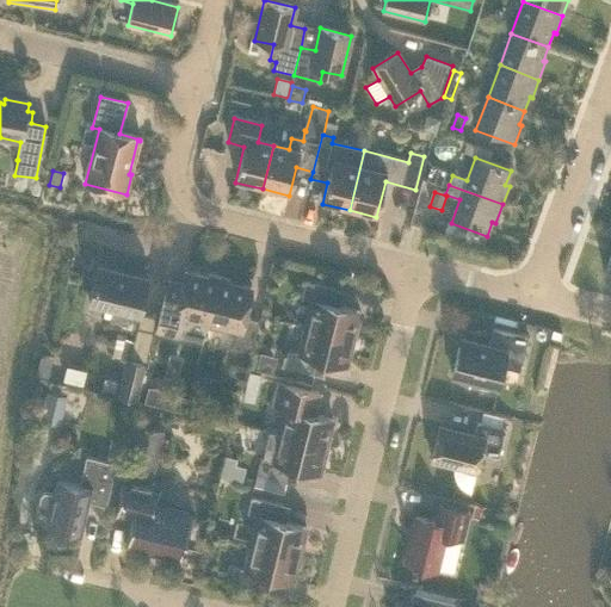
[(134,333),(137,317),(139,317),(148,283),(98,271),(90,305),(113,311),(109,326),(134,333)]
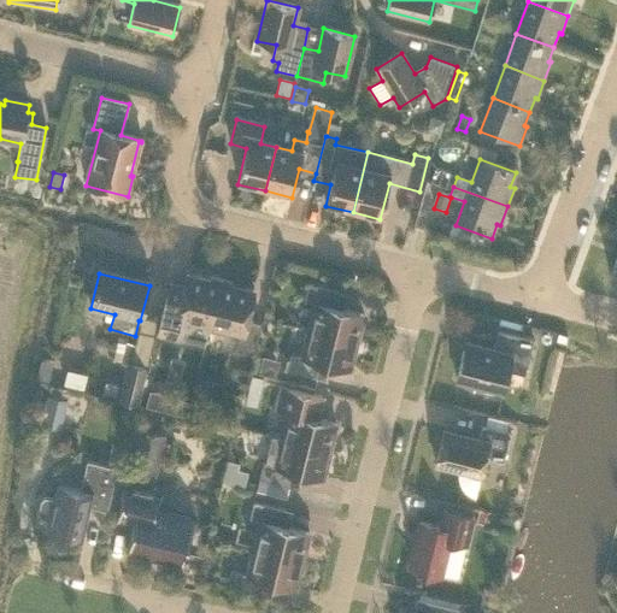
[(170,286),(158,336),(175,340),(205,347),(210,329),(221,284),(222,282),(211,280),(211,282),(187,276),(184,288),(170,286)]
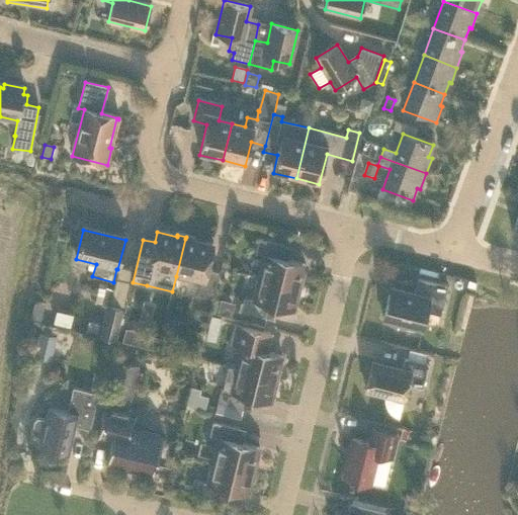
[(185,239),(176,276),(201,282),(198,295),(212,299),(220,274),(207,271),(213,246),(185,239)]
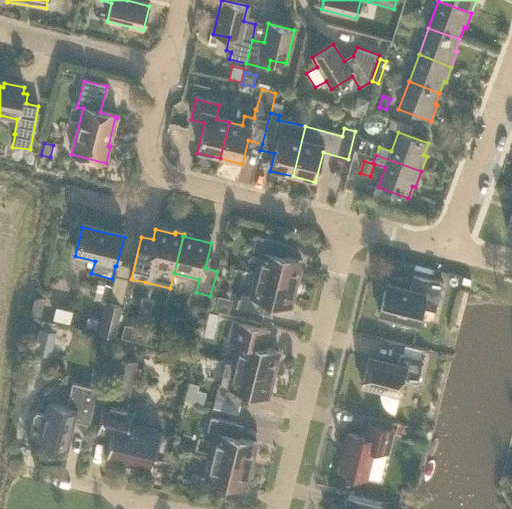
[(302,263),(281,257),(279,254),(281,243),(256,237),(252,251),(262,253),(256,275),(296,285),(302,263)]
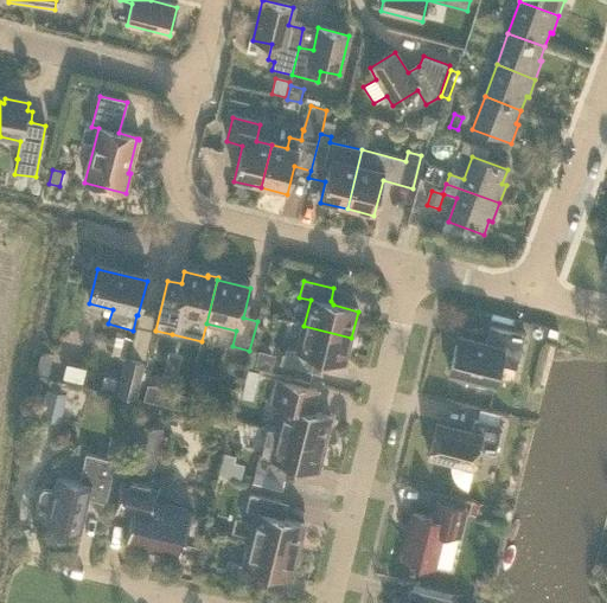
[(315,360),(319,358),(344,365),(351,338),(304,326),(298,352),(286,350),(282,366),(313,373),(315,360)]
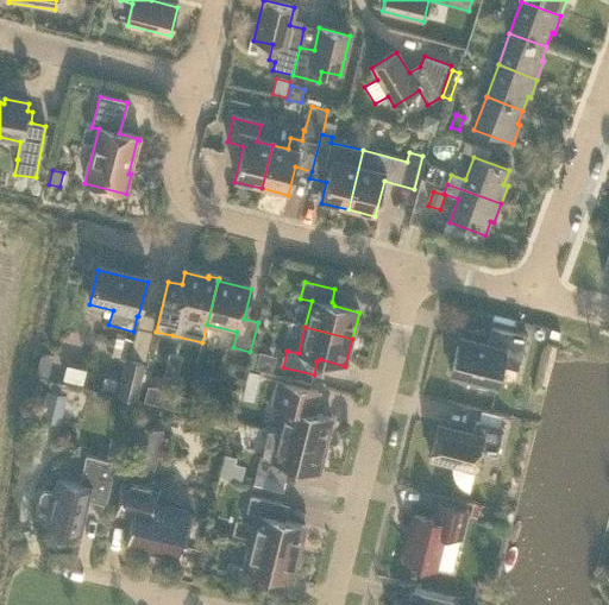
[(496,389),(502,367),(518,372),(527,338),(491,328),(487,348),(459,341),(451,377),(496,389)]
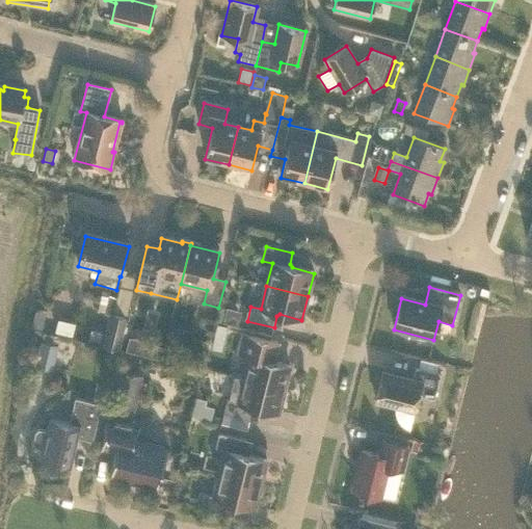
[(102,296),(98,313),(100,313),(110,315),(110,314),(113,314),(114,313),(117,299),(102,296)]
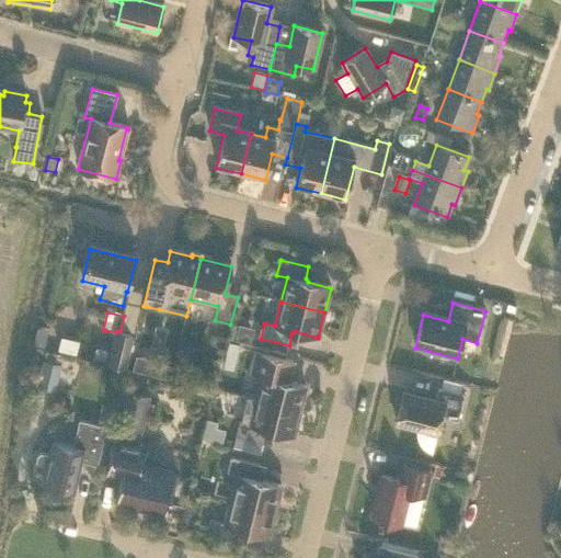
[(116,332),(107,366),(126,371),(134,334),(119,331),(116,331),(116,332)]
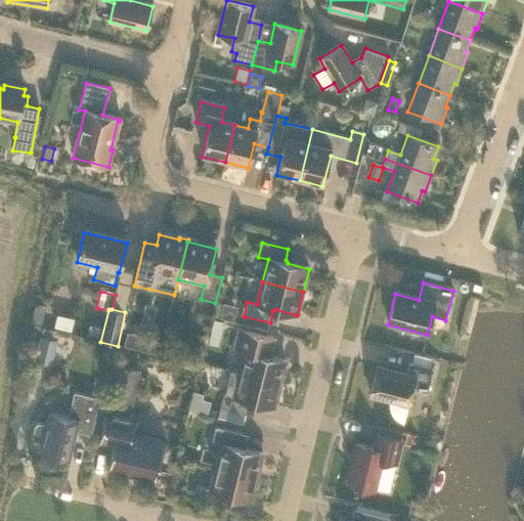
[(270,357),(275,337),(237,329),(238,326),(228,322),(226,335),(238,338),(235,349),(245,351),(239,374),(239,375),(279,385),(286,361),(270,357)]
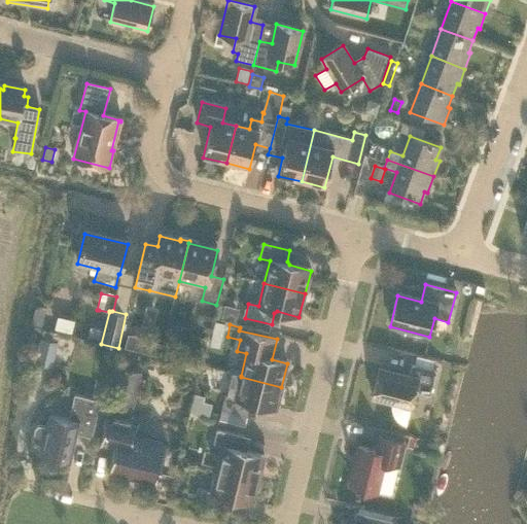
[(91,327),(88,338),(100,341),(102,330),(91,327)]
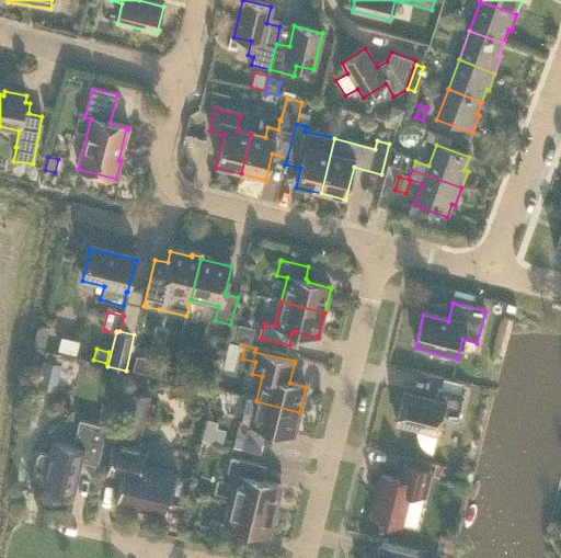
[(43,360),(36,386),(56,390),(61,365),(59,364),(61,355),(46,352),(44,361),(43,360)]
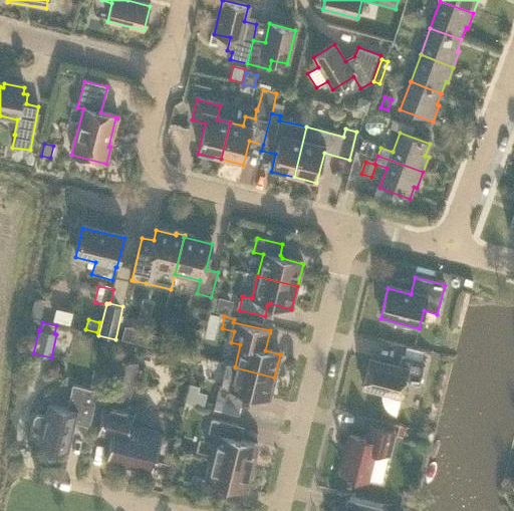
[(181,325),(176,346),(192,350),(198,330),(181,325)]
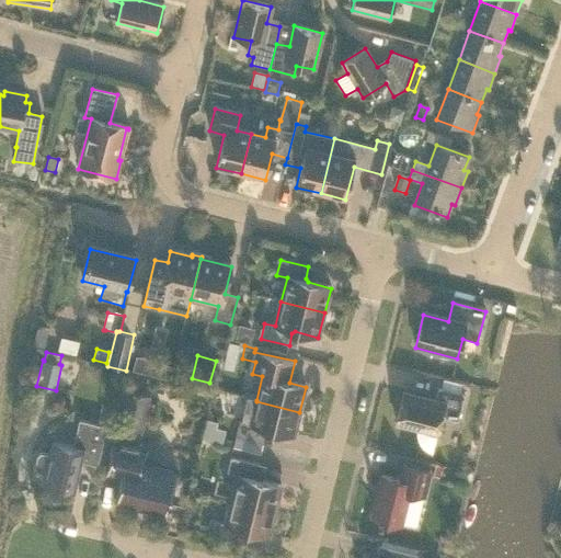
[(169,378),(172,367),(158,364),(156,375),(169,378)]
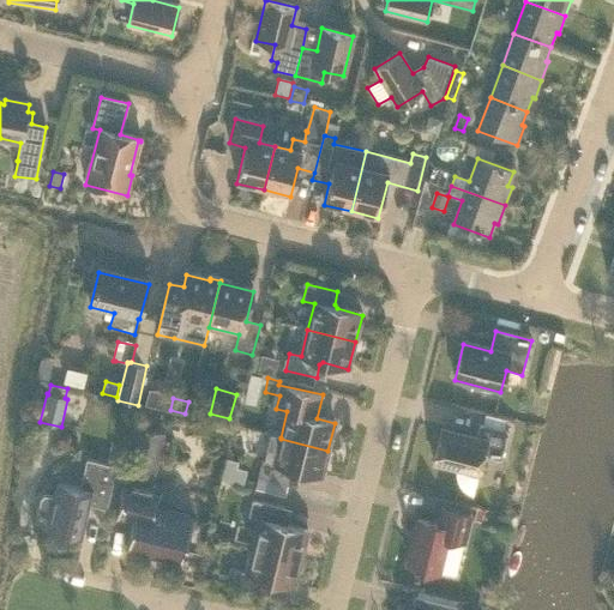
[(441,432),(433,463),(479,475),(483,457),(501,461),(509,433),(480,426),(476,441),(441,432)]
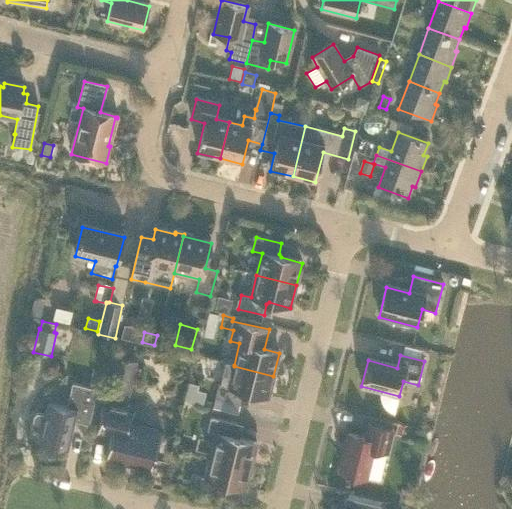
[(220,386),(219,385),(215,399),(241,405),(244,395),(247,393),(268,398),(273,376),(234,366),(234,365),(225,363),(220,386)]
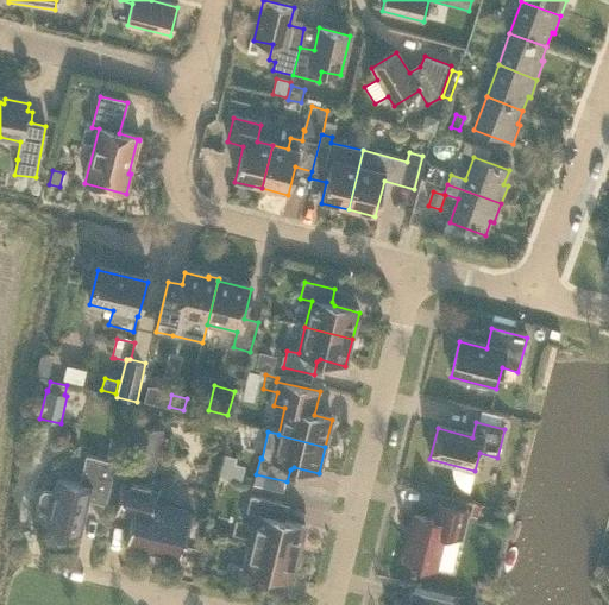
[(135,433),(127,466),(155,472),(162,439),(135,433)]
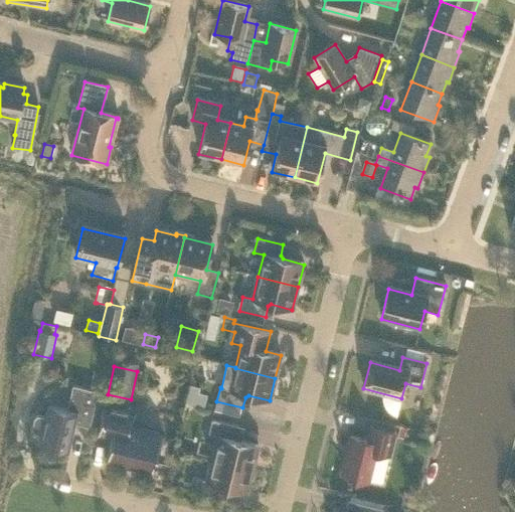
[(67,453),(74,424),(90,429),(98,393),(73,387),(67,410),(49,406),(46,418),(37,416),(34,420),(32,429),(34,433),(42,435),(40,446),(67,453)]
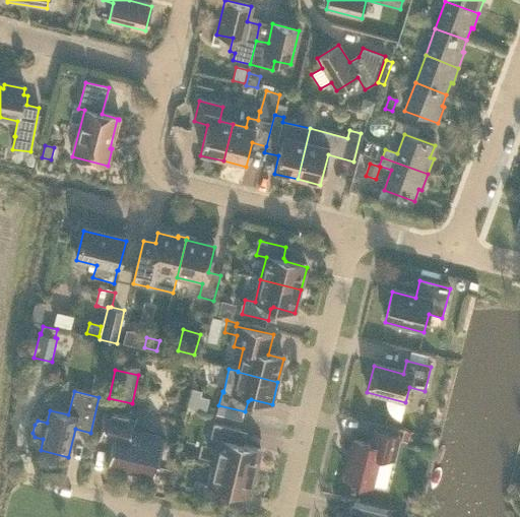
[(190,395),(187,407),(206,412),(209,400),(190,395)]
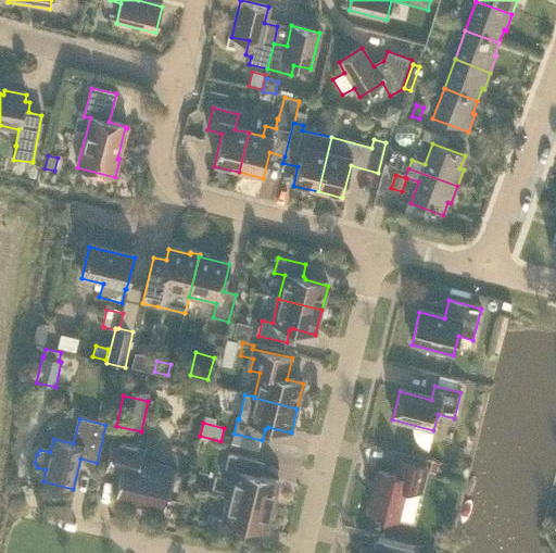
[(114,499),(165,511),(167,502),(168,503),(169,498),(168,498),(175,470),(140,462),(146,441),(114,434),(105,469),(121,474),(114,499)]
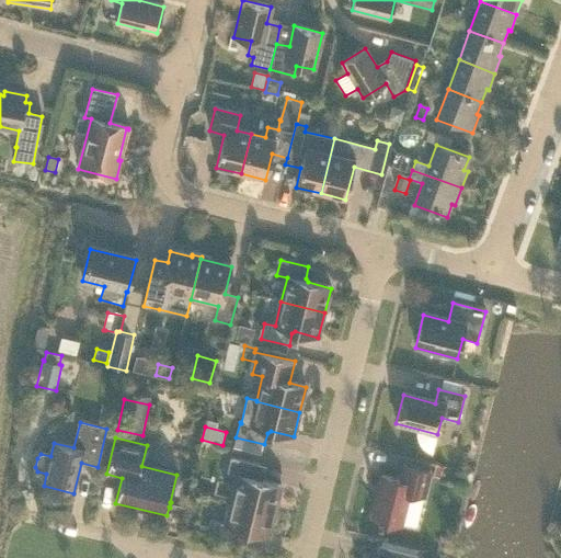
[(281,487),(258,480),(255,477),(259,465),(230,458),(227,474),(237,476),(231,500),(275,511),(281,487)]
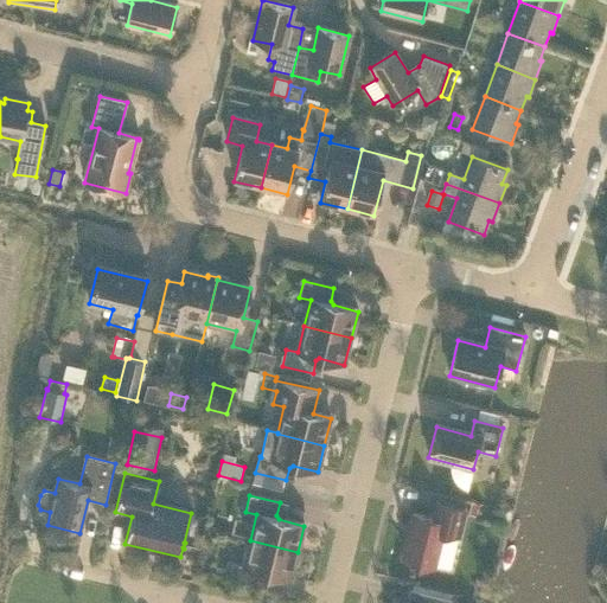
[(434,569),(442,534),(459,538),(465,511),(438,504),(433,519),(414,514),(403,560),(409,562),(409,564),(413,565),(414,563),(434,569)]
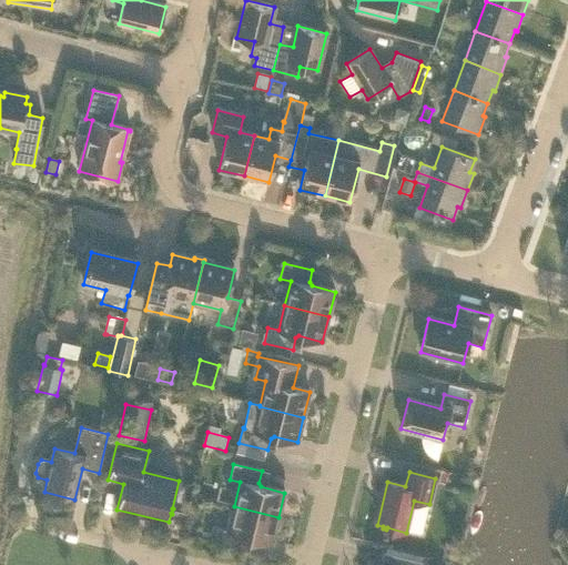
[(442,473),(438,484),(446,485),(448,474),(442,473)]
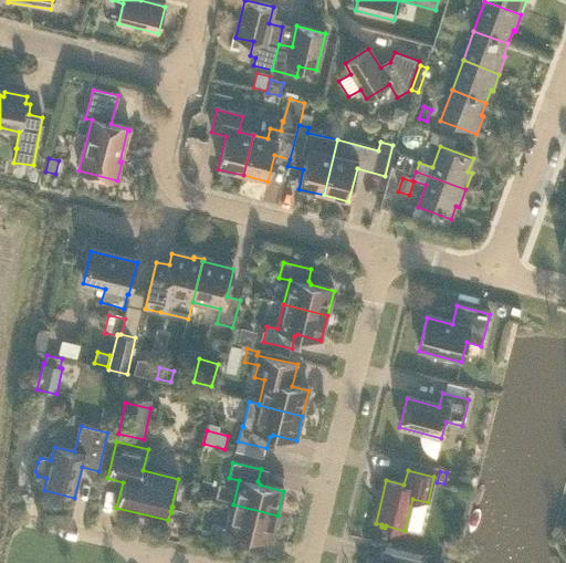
[(244,538),(248,535),(271,541),(278,515),(233,504),(227,530),(217,527),(213,542),(241,549),(244,538)]
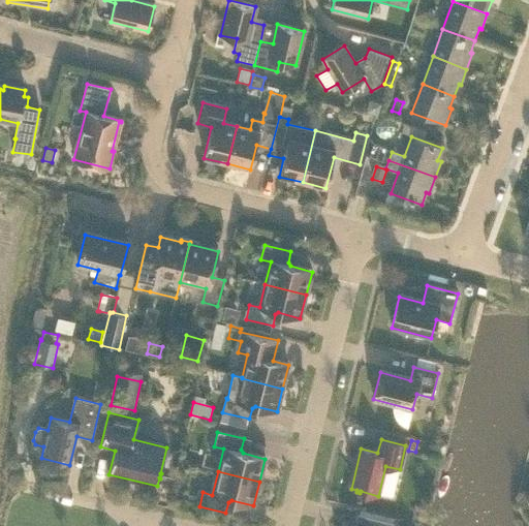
[(393,525),(394,524),(358,516),(354,525),(393,525)]
